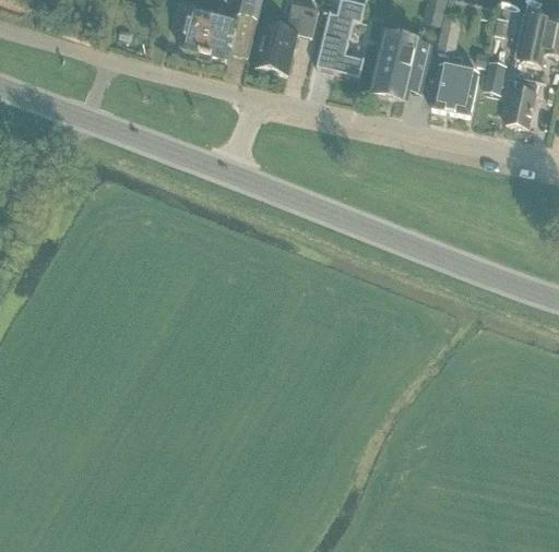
[(240,0),(236,19),(192,8),(182,48),(200,52),(198,57),(210,60),(212,55),(229,59),(230,52),(248,56),(261,0),(240,0)]
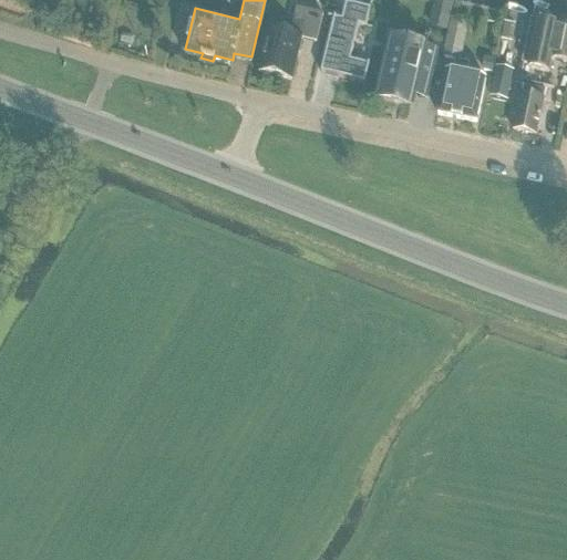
[(371,1),(367,0),(346,0),(342,12),(334,11),(321,66),(366,78),(370,59),(350,53),(360,17),(367,18),(371,1)]
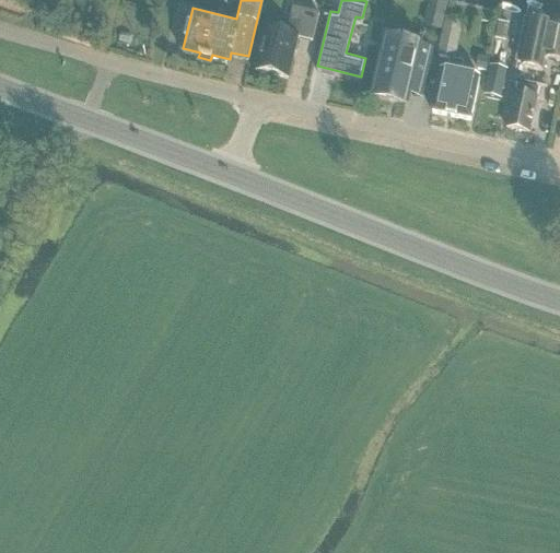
[(428,0),(423,20),(441,24),(447,0),(428,0)]
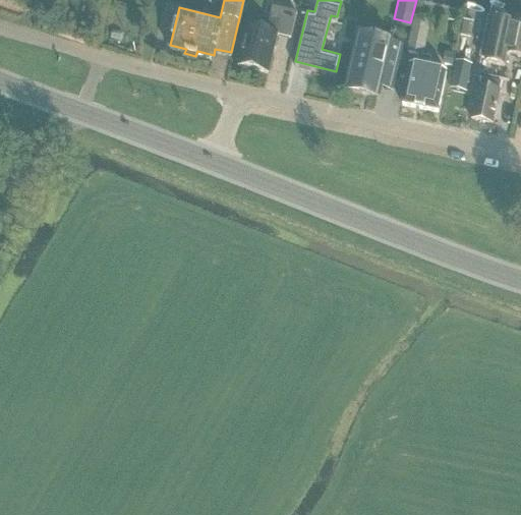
[(268,68),(277,31),(291,34),(296,8),(273,2),(268,24),(264,26),(247,22),(238,61),(268,68)]
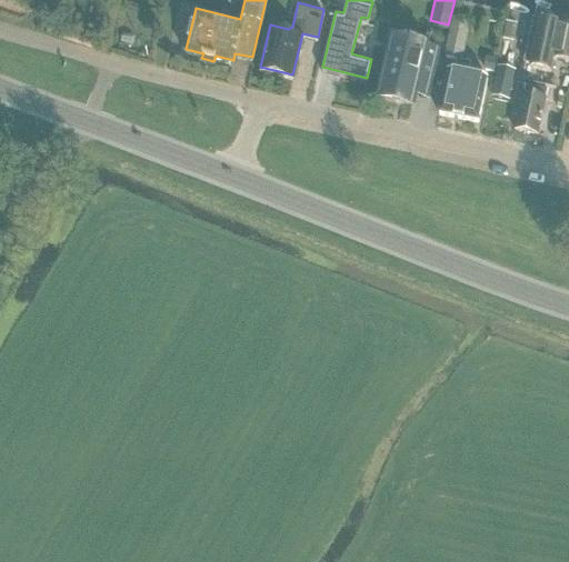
[(568,21),(532,14),(525,58),(531,59),(530,63),(551,67),(553,53),(568,56),(568,21)]
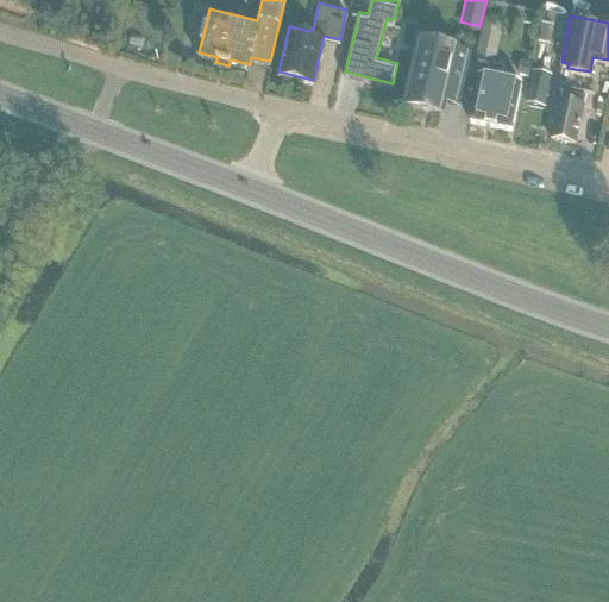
[(501,74),(503,61),(494,60),(501,22),(483,18),(476,56),(489,58),(485,71),(481,70),(470,117),(512,125),(521,79),(501,74)]
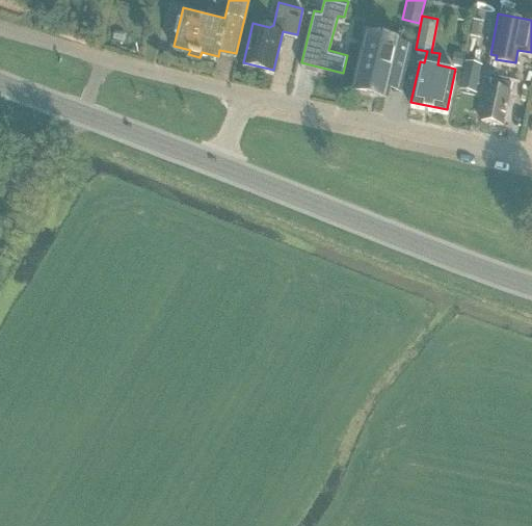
[(398,41),(369,33),(355,88),(370,93),(372,86),(387,89),(392,67),(402,69),(407,43),(398,41)]
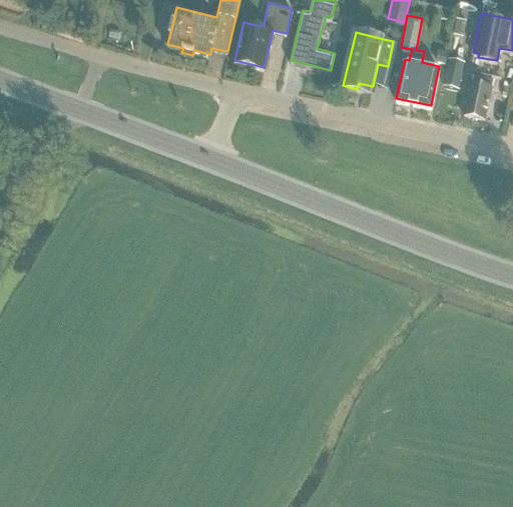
[(440,47),(437,58),(446,60),(448,48),(440,47)]
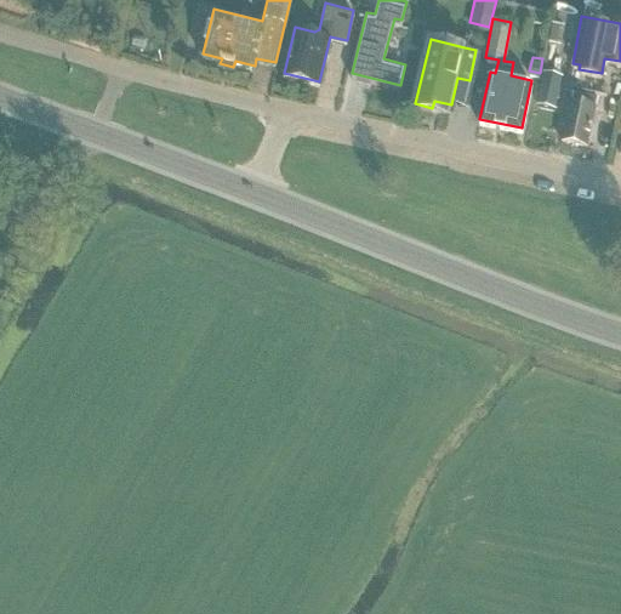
[(554,85),(540,83),(537,94),(552,96),(554,85)]
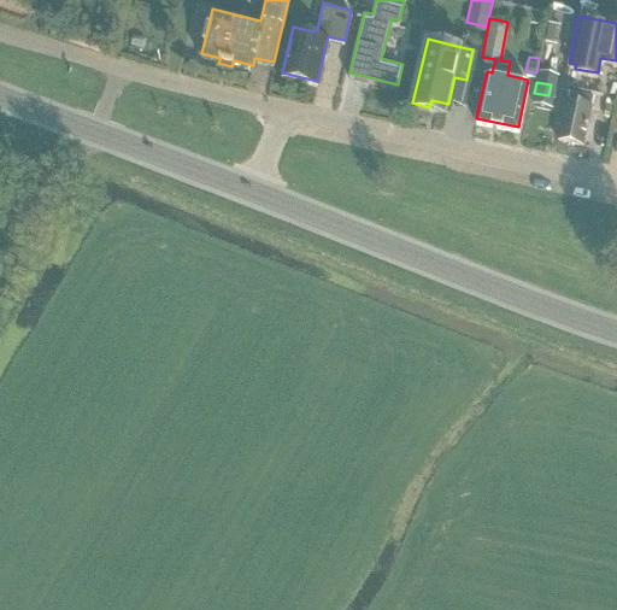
[(591,103),(593,93),(569,88),(566,97),(565,97),(558,135),(585,140),(592,103),(591,103)]
